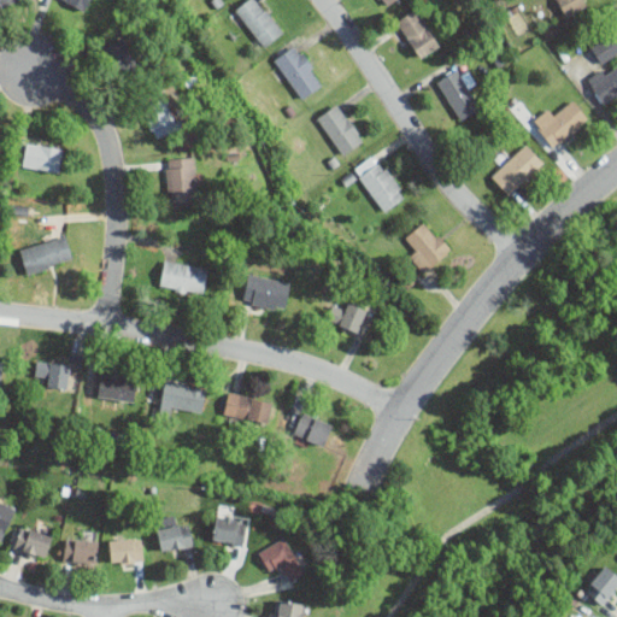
[(63,0),(84,11),(89,0),(63,0)]
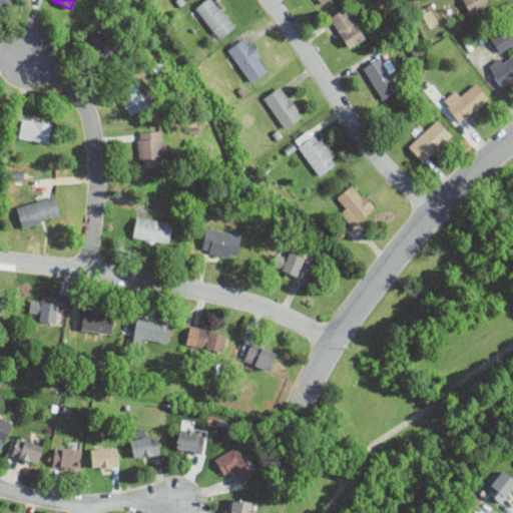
[(218,38),(235,27),(217,0),(204,0),(195,6),(218,38)]
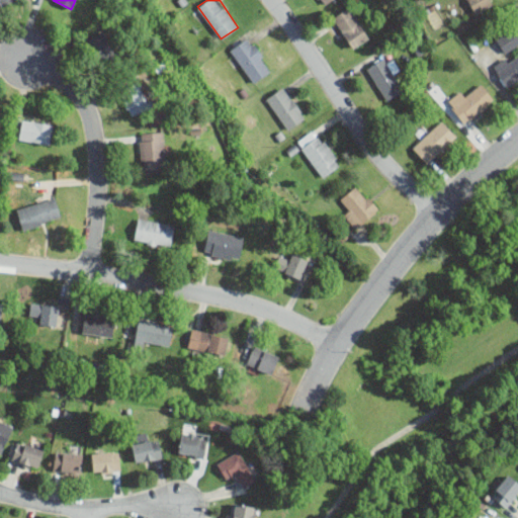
[(467,0),(476,13),(493,3),(491,0),(467,0)]
